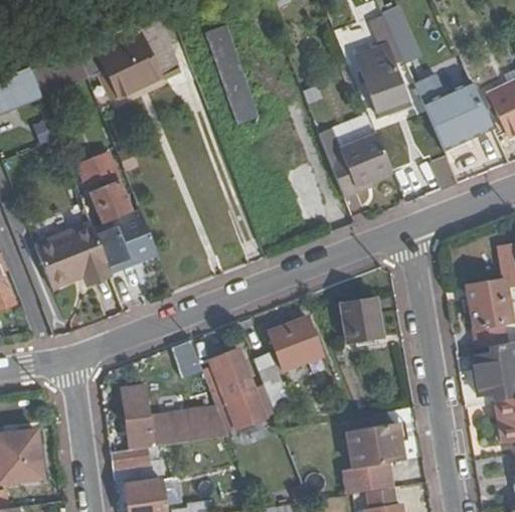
[(393,9),(382,14),(402,57),(412,53),(393,9)]
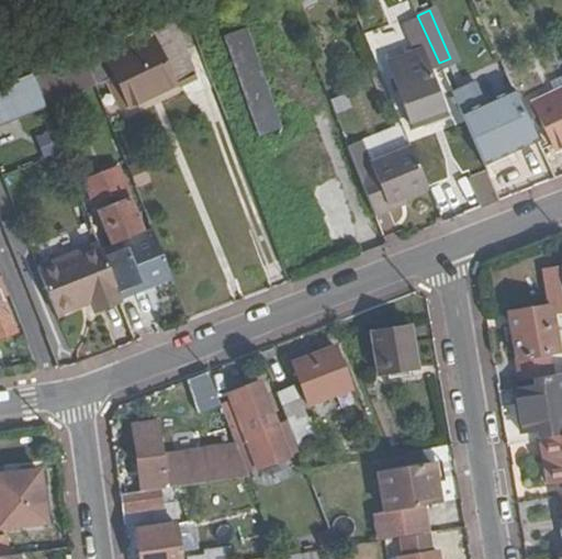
[(439,63),(417,15),(407,20),(420,48),(400,55),(407,80),(396,85),(409,123),(427,118),(425,112),(439,108),(427,68),(439,63)]
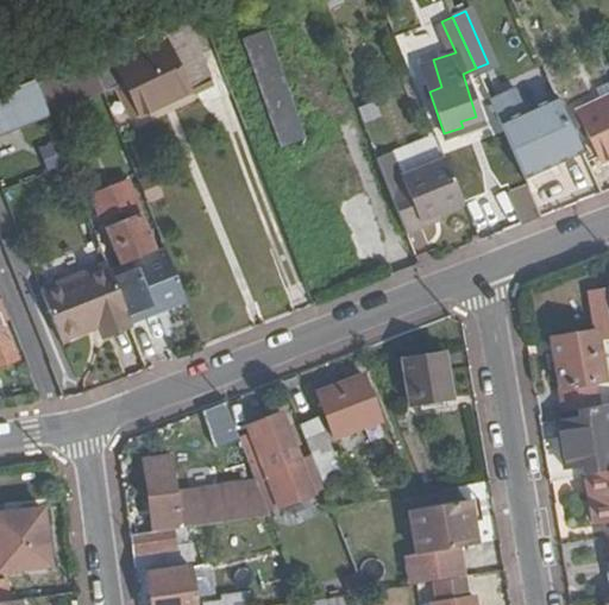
[(212,77),(186,18),(159,27),(167,44),(120,62),(115,49),(93,58),(104,87),(120,80),(127,77),(139,108),(140,111),(212,77)]
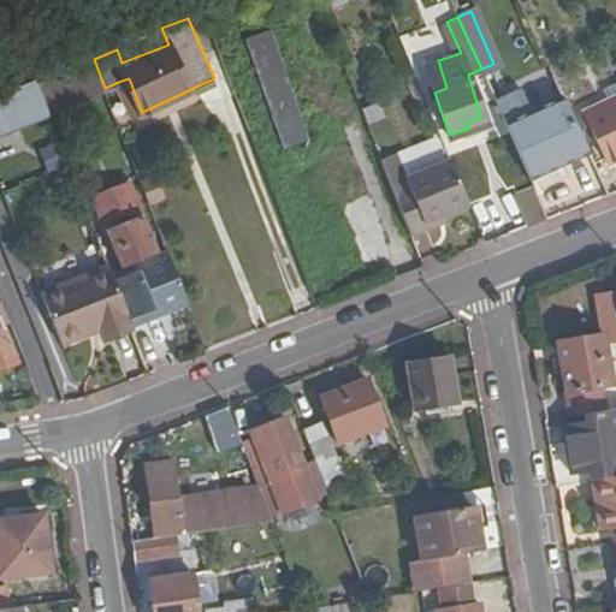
[(272,25),(244,34),(280,146),(308,137),(272,25)]
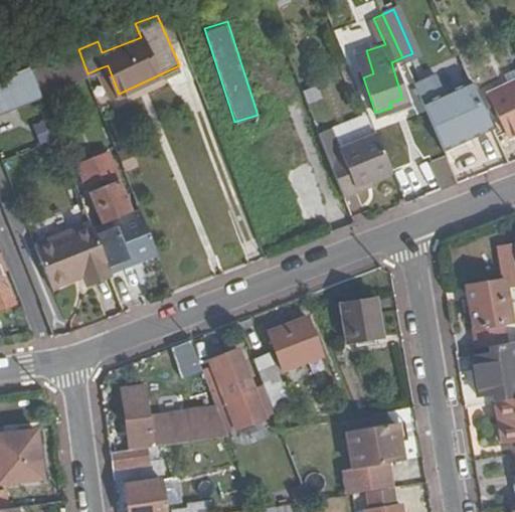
[(78,49),(77,46),(30,64),(42,96),(90,77),(88,73),(78,49)]
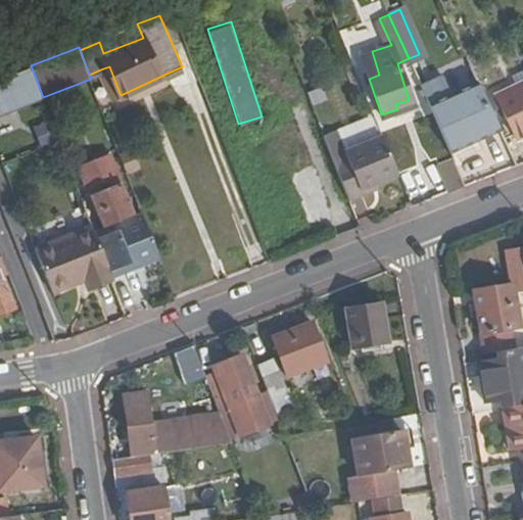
[(0,112),(43,97),(31,65),(0,77),(0,112)]
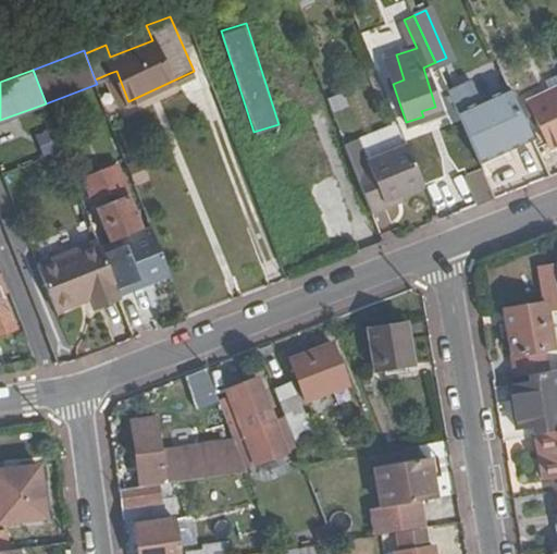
[(121,102),(127,99),(116,71),(110,73),(121,102)]
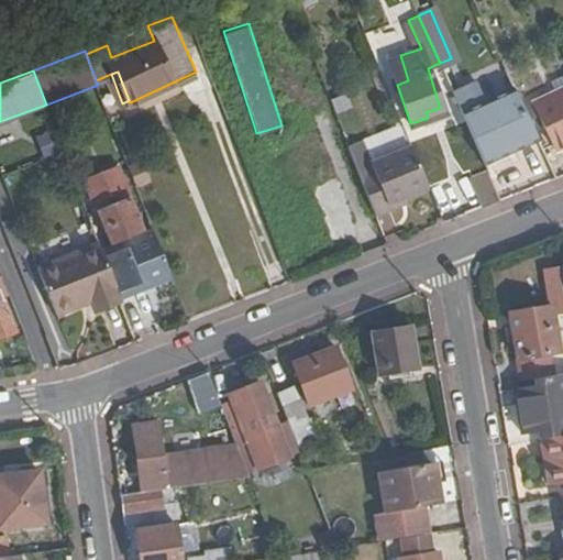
[(562,73),(551,79),(556,91),(562,88),(562,73)]
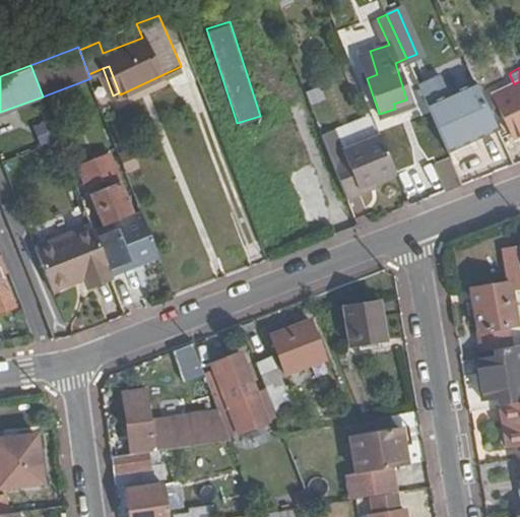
[(519,81),(514,84),(492,95),(510,132),(519,127),(519,81)]
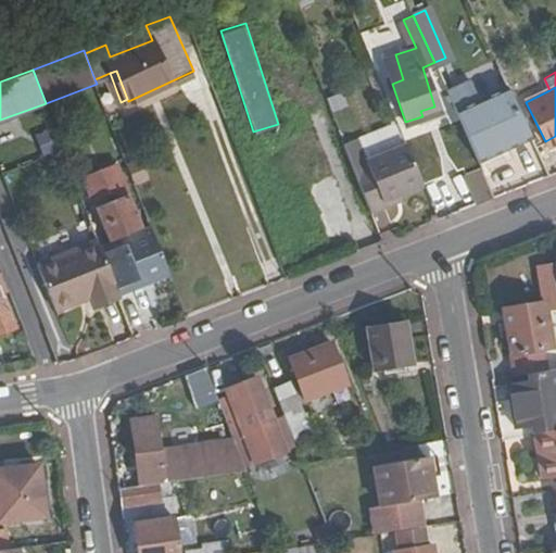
[(555,136),(545,141),(548,148),(555,143),(555,136)]
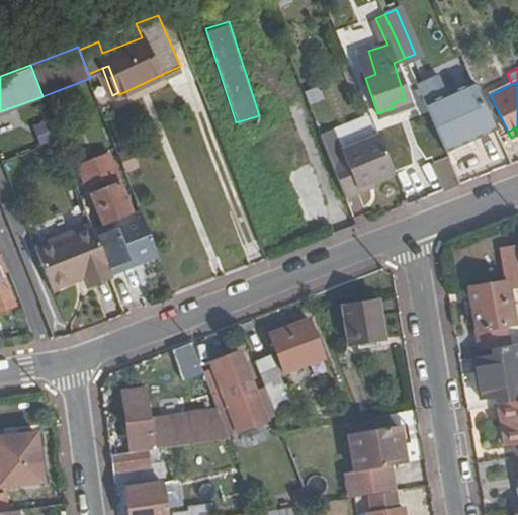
[(343,154),(331,159),(346,198),(360,193),(357,186),(374,179),(396,171),(378,132),(341,147),(343,154)]
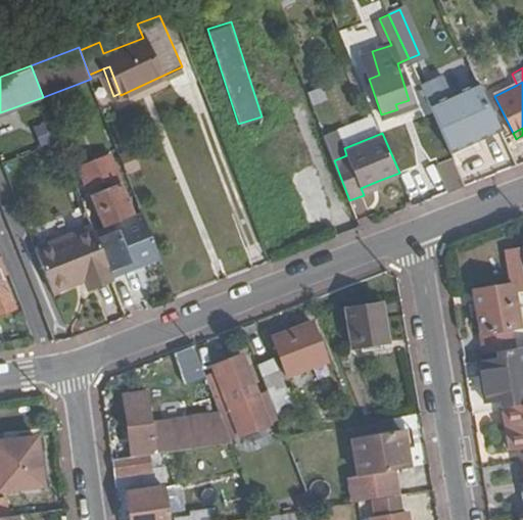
[(454,159),(448,149),(433,155),(448,191),(464,185),(454,159)]
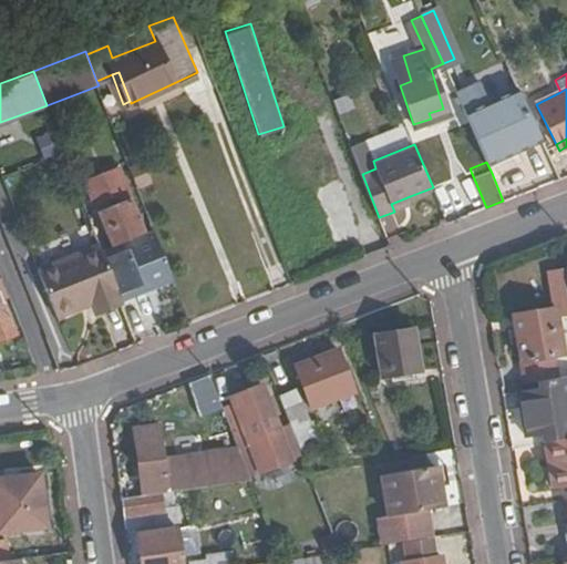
[(503,201),(518,194),(505,167),(492,173),(503,201)]
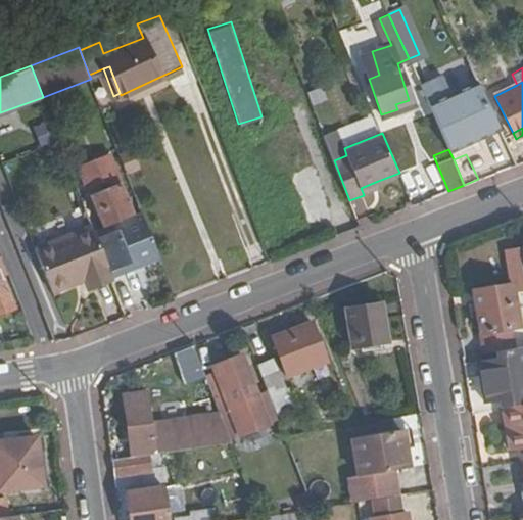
[(361,188),(364,195),(381,189),(378,181),(361,188)]
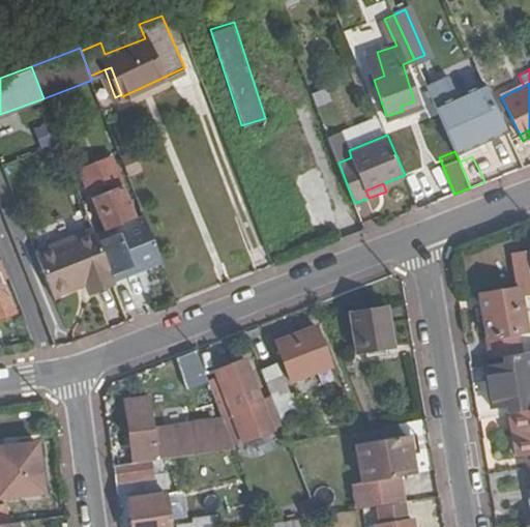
[(129,260),(157,249),(141,205),(125,211),(118,209),(111,212),(90,220),(93,229),(107,263),(127,255),(129,260)]
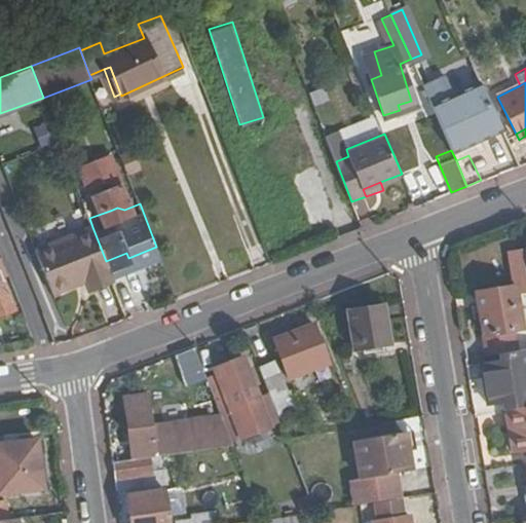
[(111,273),(106,261),(92,227),(37,249),(53,291),(82,279),(84,284),(111,273)]
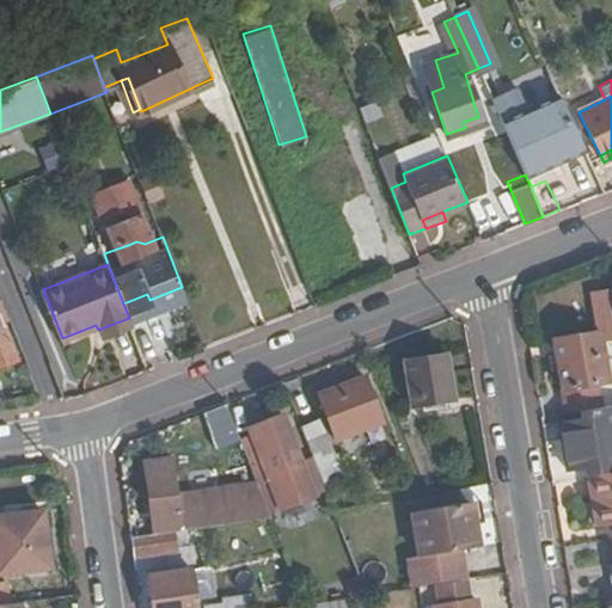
[(0,363),(16,358),(0,317),(0,363)]
